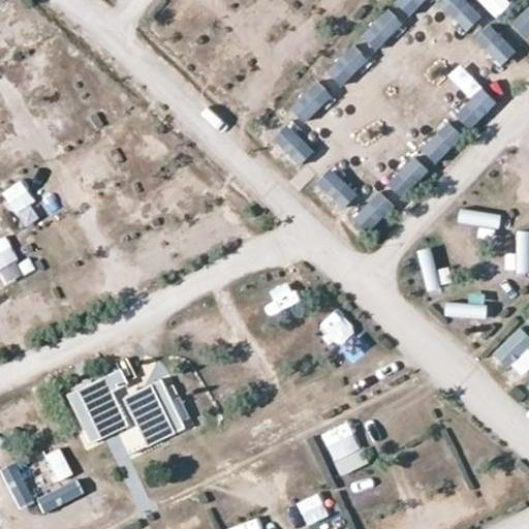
[(395,0),(411,16),(425,0),(395,0)]
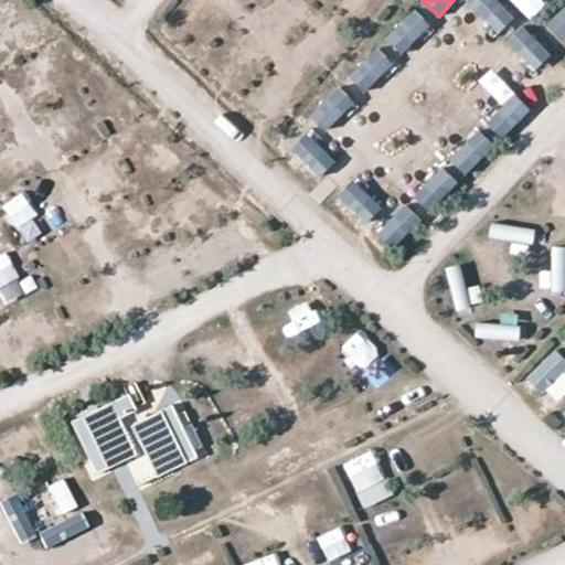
[(497,0),(476,0),(470,6),(500,32),(515,16),(497,0)]
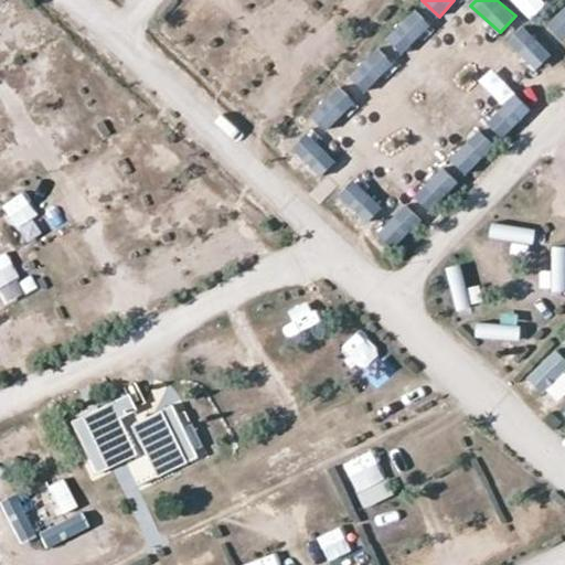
[(541,0),(512,0),(528,19),(545,6),(541,0)]
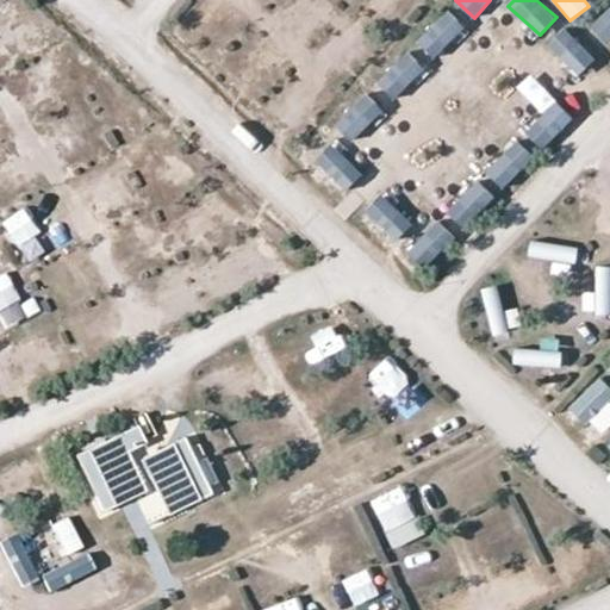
[(609,6),(591,25),(607,42),(609,38),(609,6)]
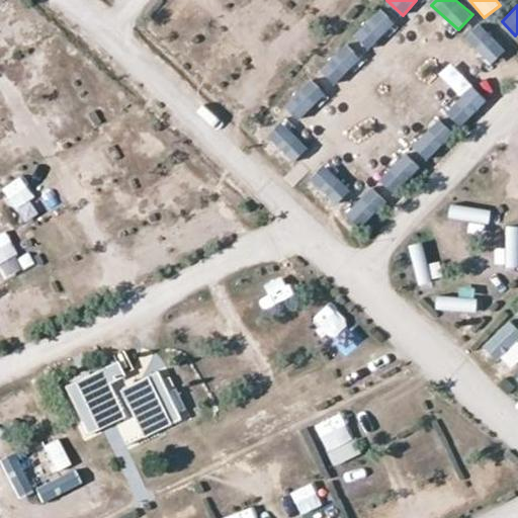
[(378,8),(354,33),(369,49),(395,23),(378,8)]
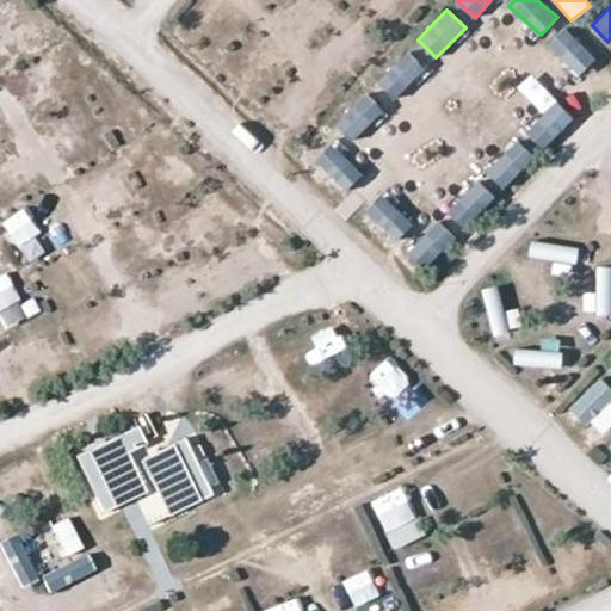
[(578,76),(597,61),(568,28),(549,43),(578,76)]
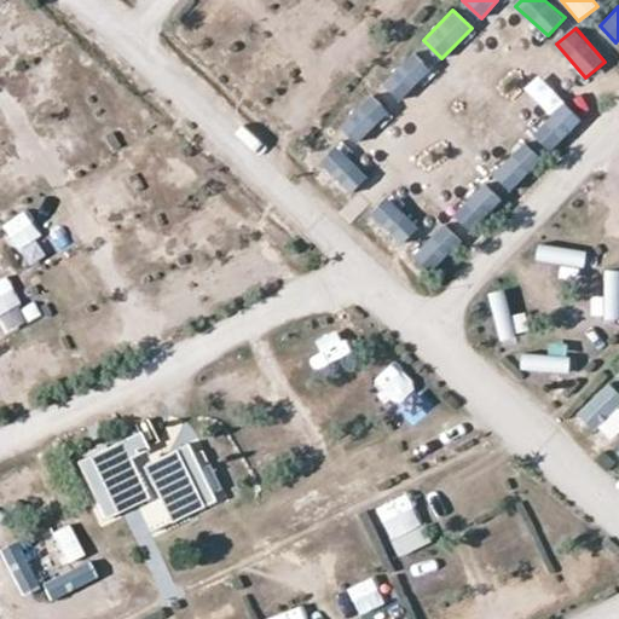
[(382,84),(403,100),(431,68),(411,51),(382,84)]
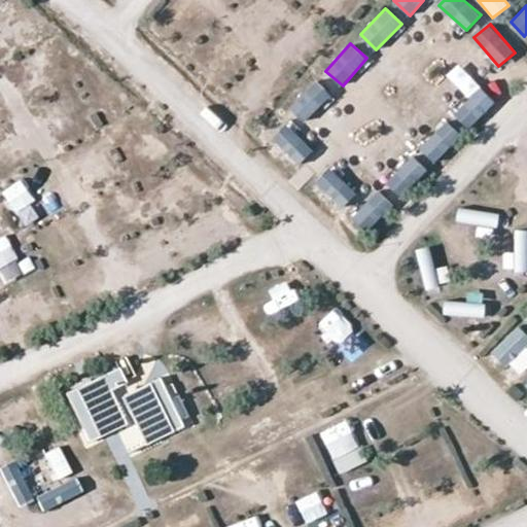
[(35,68),(46,91),(73,78),(62,56),(35,68)]
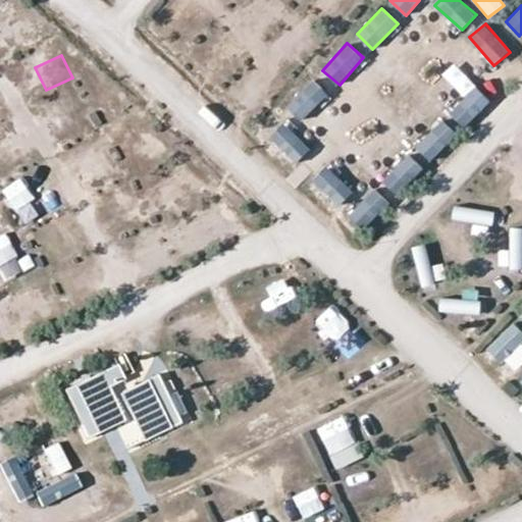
[(312,79),(286,106),(303,120),(328,93),(312,79)]
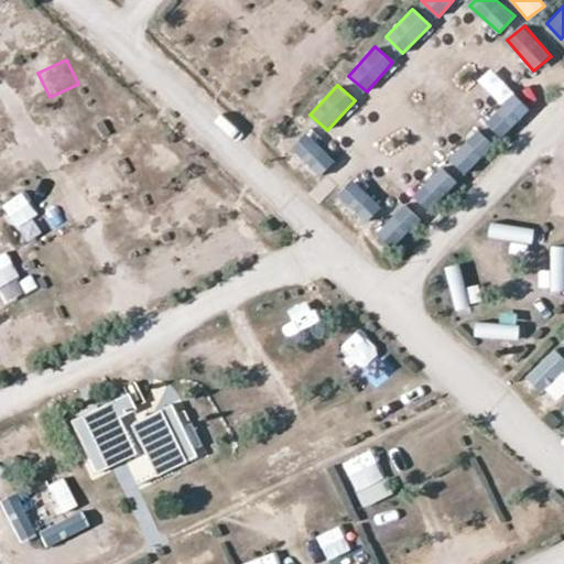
[(484,118),(499,138),(531,114),(516,94),(484,118)]
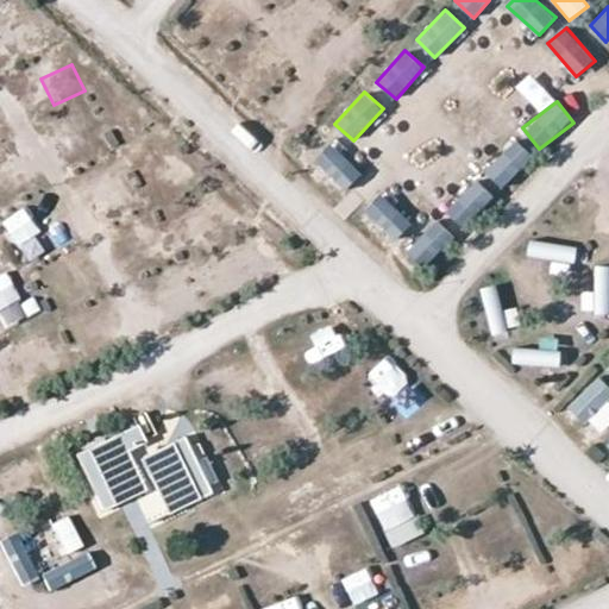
[(501,188),(532,155),(515,139),(484,171),(501,188)]
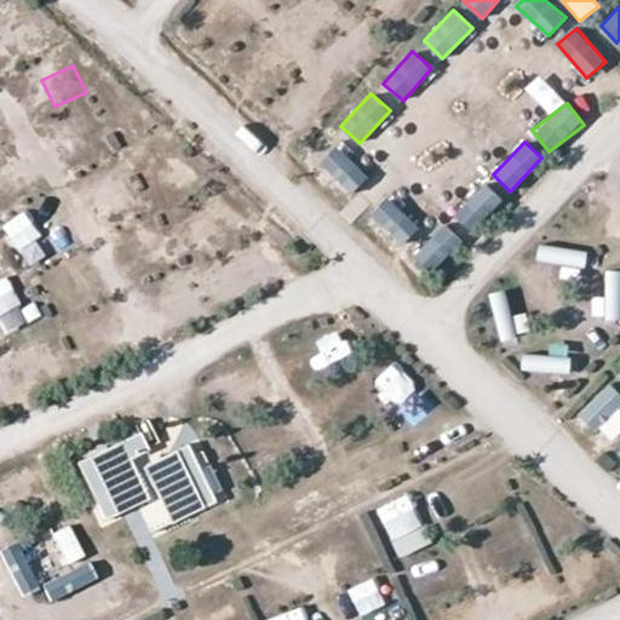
[(320,161),(351,195),(371,176),(339,143),(320,161)]
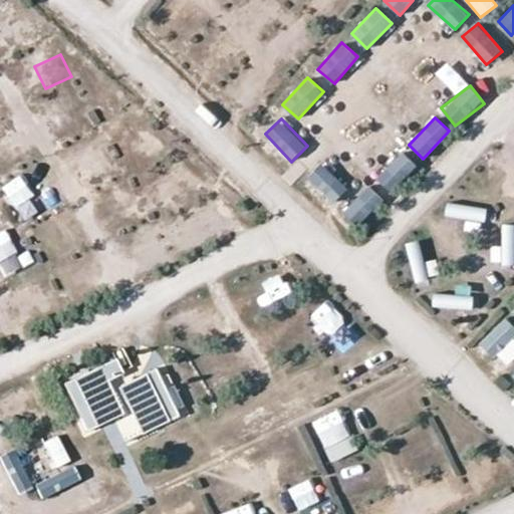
[(404,154),(374,175),(384,188),(413,167),(404,154)]
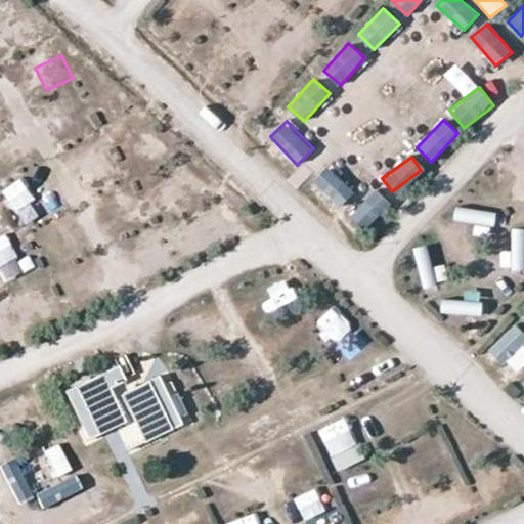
[(340,207),(357,190),(331,163),(313,180),(340,207)]
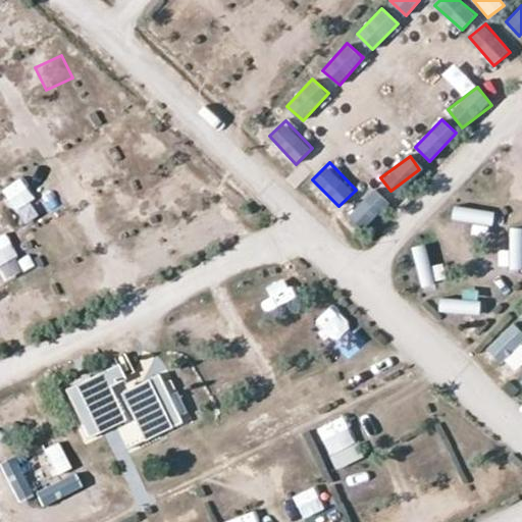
[(109,220),(137,202),(123,184),(96,202),(109,220)]
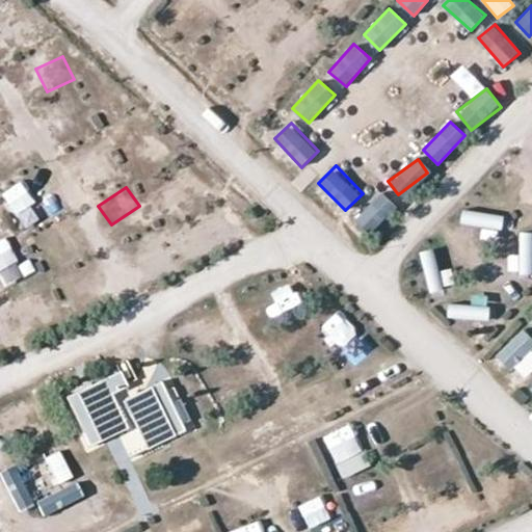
[(18,221),(38,213),(28,188),(7,196),(18,221)]
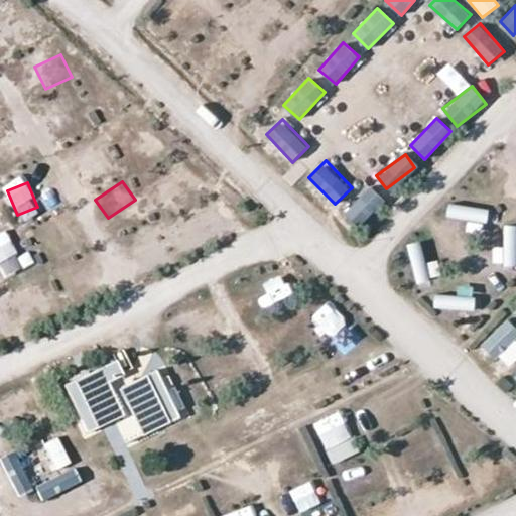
[(369,185),(343,210),(356,225),(383,201),(369,185)]
